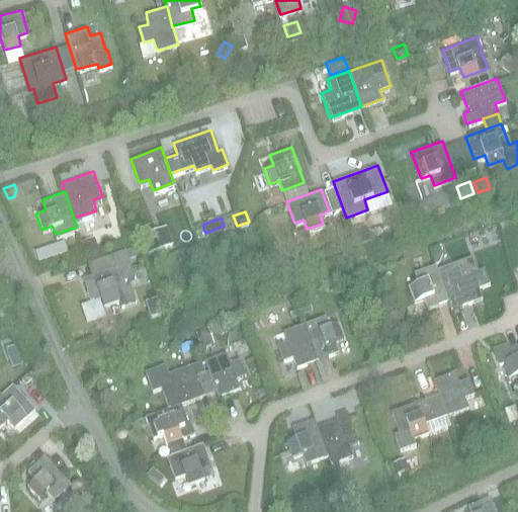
[(364,223),(351,228),(356,241),(369,237),(364,223)]
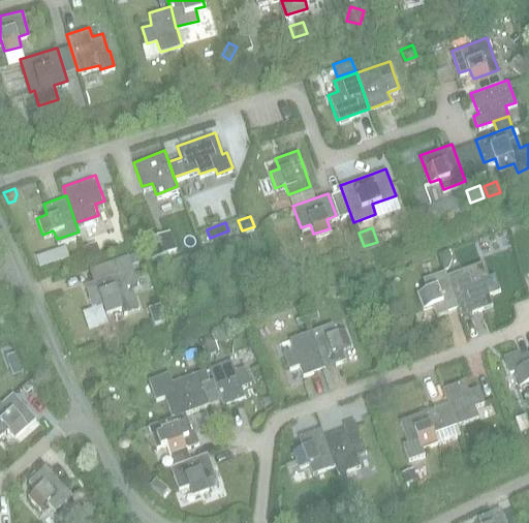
[(170,234),(147,243),(151,256),(176,247),(170,234)]
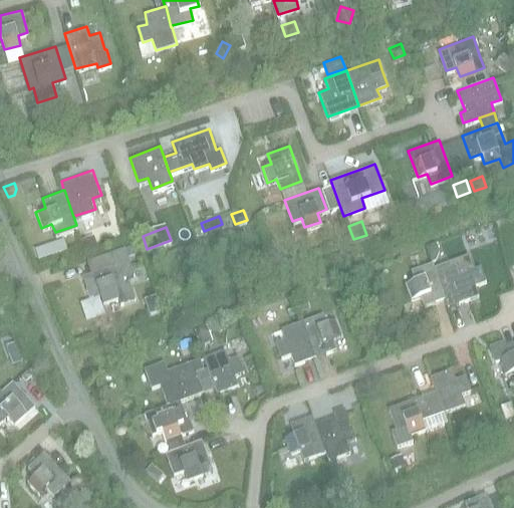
[(92,232),(80,236),(84,247),(96,243),(92,232)]
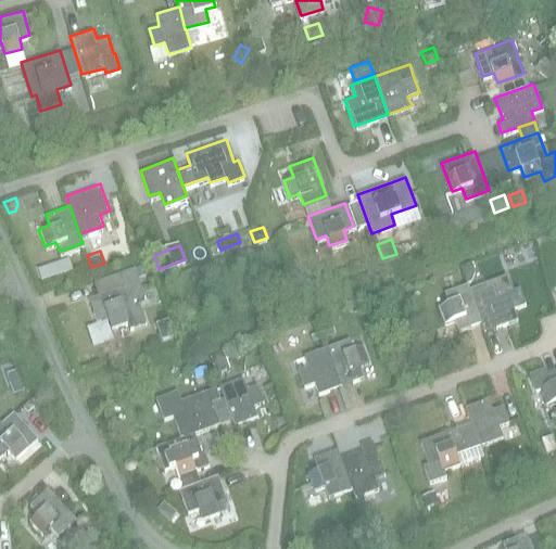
[(67,255),(51,262),(54,272),(72,266),(67,255)]
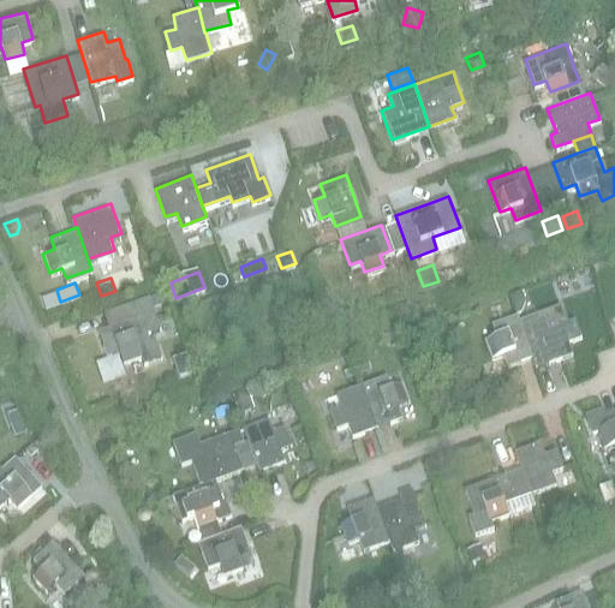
[(508,288),(515,309),(521,307),(525,297),(521,285),(508,288)]
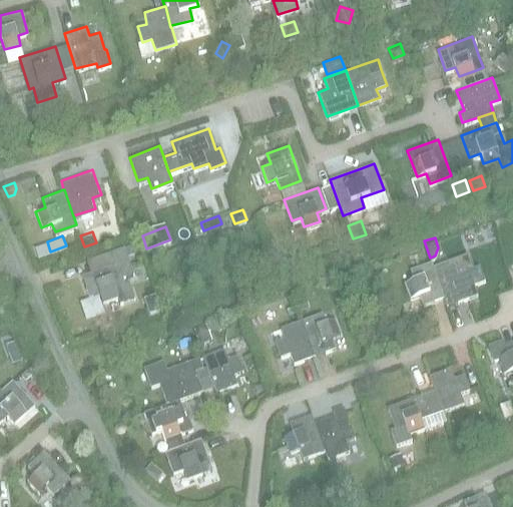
[(80,272),(88,295),(98,291),(101,300),(116,295),(118,301),(133,295),(127,279),(123,280),(121,275),(133,271),(123,243),(110,248),(114,260),(80,272)]
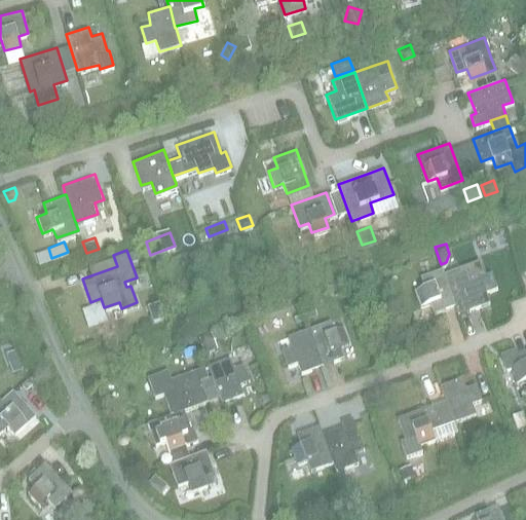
[(264,260),(269,274),(283,270),(277,256),(264,260)]
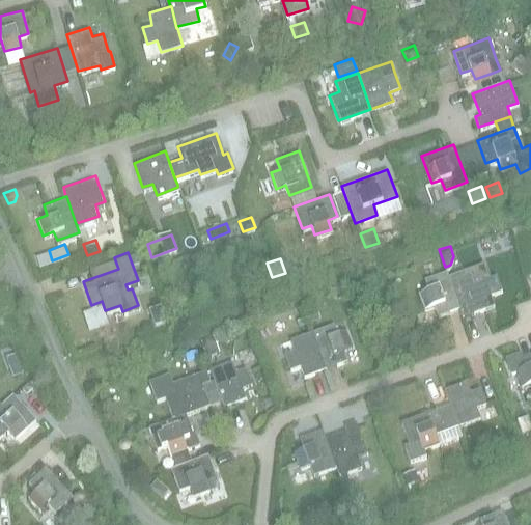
[(449,278),(448,278),(459,306),(463,314),(494,303),(490,293),(502,288),(496,273),(487,276),(483,265),(449,278)]
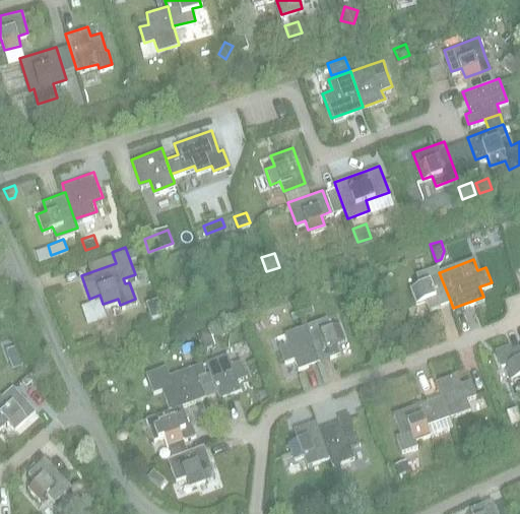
[(418,281),(409,284),(415,301),(425,297),(429,308),(450,300),(439,272),(440,272),(436,263),(415,271),(418,281)]
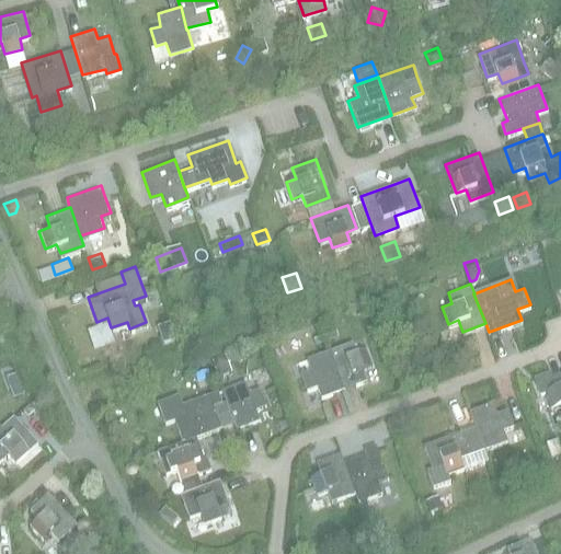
[(165,316),(156,320),(161,335),(171,332),(165,316)]
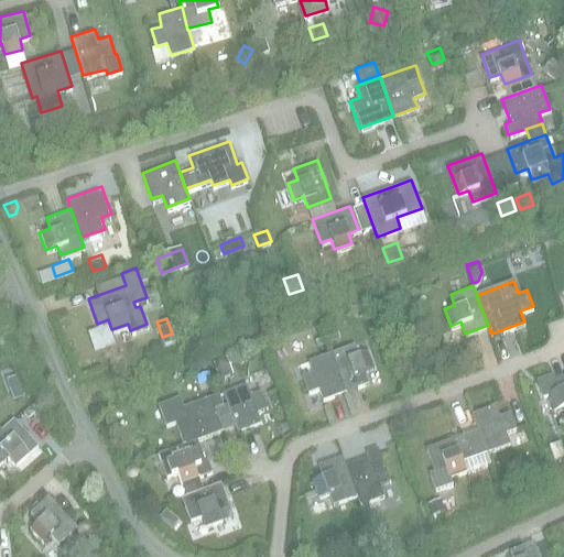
[(335,323),(325,326),(328,337),(338,334),(335,323)]
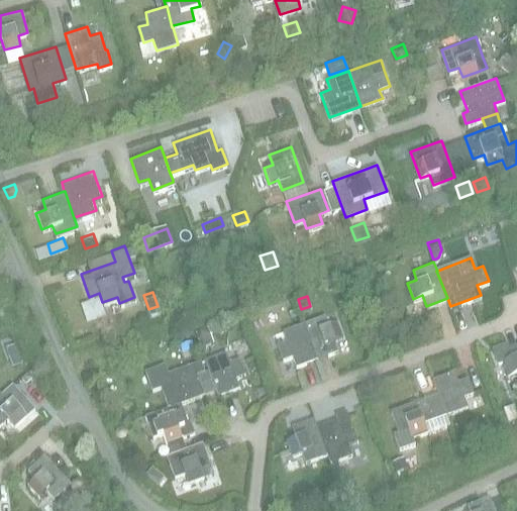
[(323,312),(303,319),(316,355),(337,348),(333,337),(342,334),(336,319),(327,323),(323,312)]
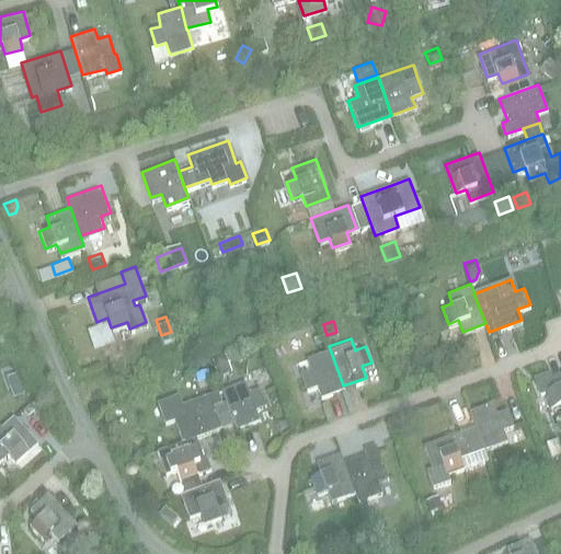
[(343,385),(329,346),(306,355),(310,366),(299,370),(306,387),(317,383),(321,393),(343,385)]
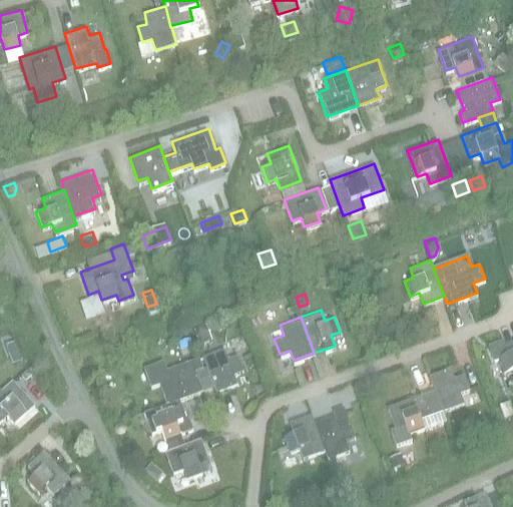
[(193,325),(199,341),(210,337),(204,321),(193,325)]
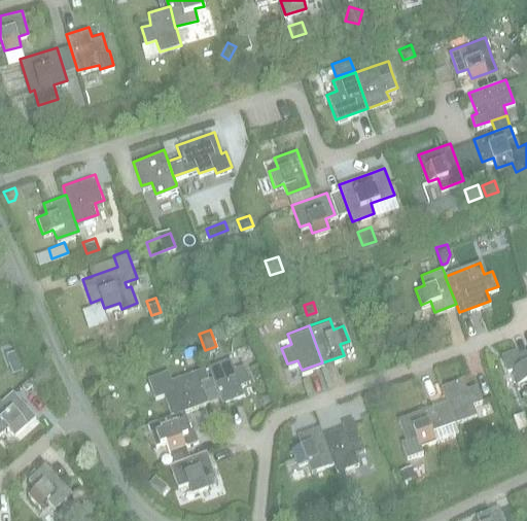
[(513,366),(519,381),(526,376),(526,347),(518,351),(516,347),(503,352),(510,367),(513,366)]
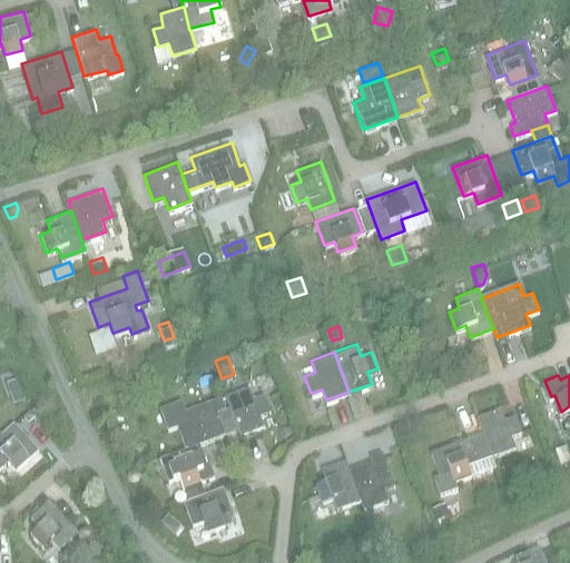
[(263,425),(258,414),(269,408),(263,392),(252,396),(248,386),(225,394),(239,433),(263,425)]
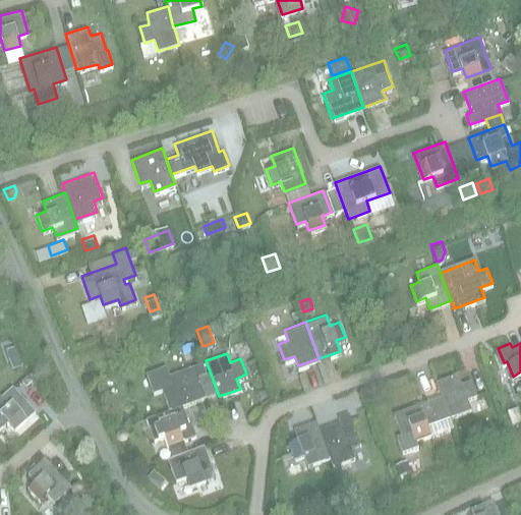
[(166,363),(146,370),(154,391),(162,388),(169,408),(182,403),(206,394),(198,374),(206,372),(203,361),(184,367),(168,374),(166,363)]
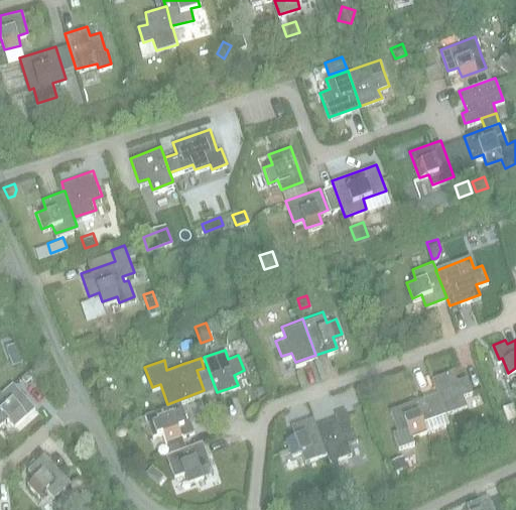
[(453,368),(431,375),(436,389),(444,410),(465,402),(462,393),(471,389),(466,374),(457,378),(453,368)]
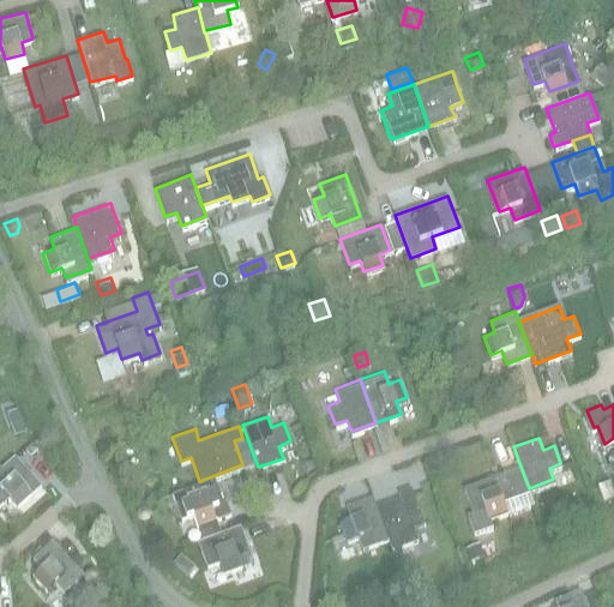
[(2,467),(0,468),(0,502),(8,496),(17,505),(30,492),(40,482),(34,475),(16,455),(2,467)]
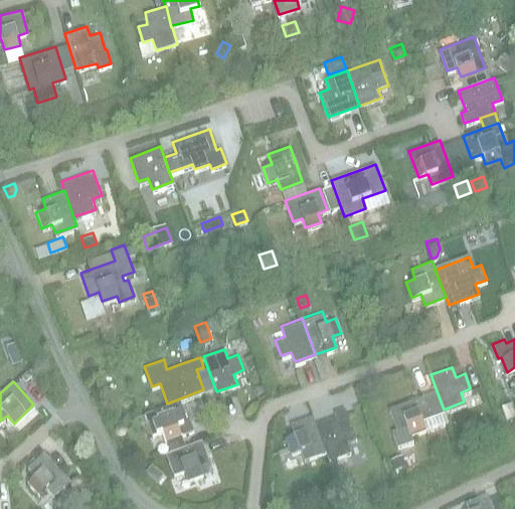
[(422,393),(388,406),(395,428),(391,430),(397,445),(412,439),(410,433),(424,428),(420,418),(432,414),(444,409),(436,389),(422,393)]
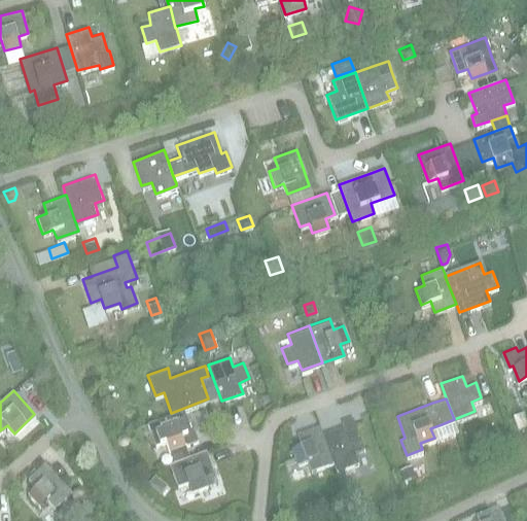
[(171,413),(147,421),(155,443),(166,439),(174,461),(189,455),(185,444),(198,439),(195,428),(191,429),(183,408),(171,413)]
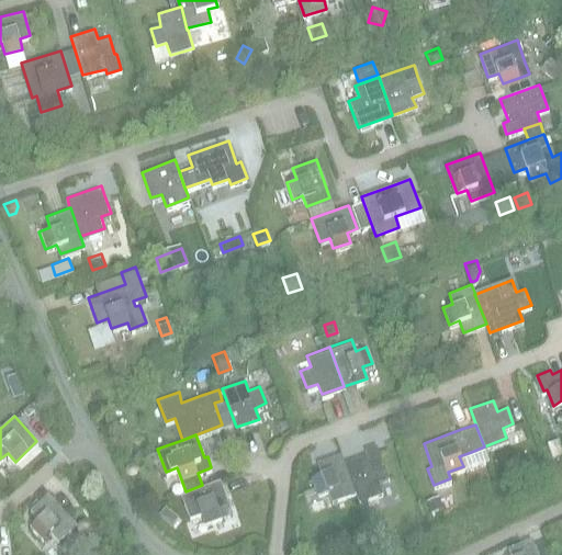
[(557,434),(547,439),(551,452),(561,448),(557,434)]
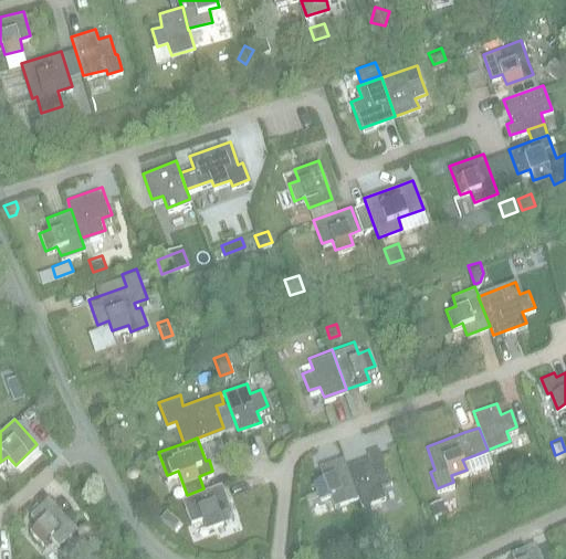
[(347,464),(358,493),(362,503),(386,494),(381,485),(392,481),(380,445),(368,450),(370,455),(347,464)]
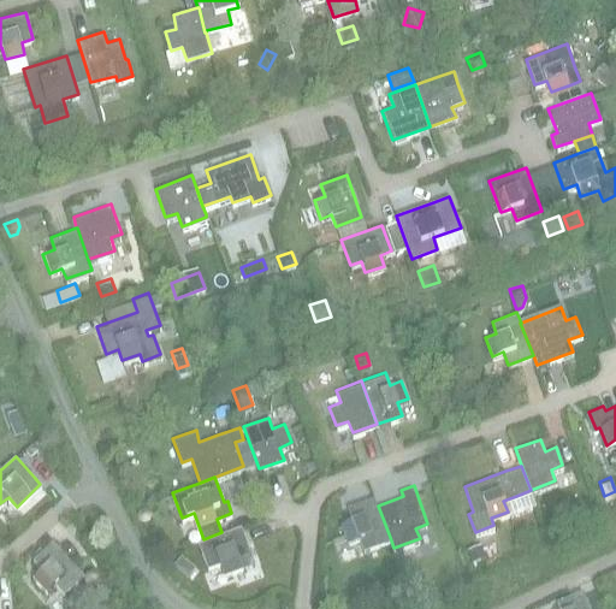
[(363,548),(390,537),(378,506),(374,495),(348,504),(353,516),(341,521),(348,539),(360,534),(363,548)]
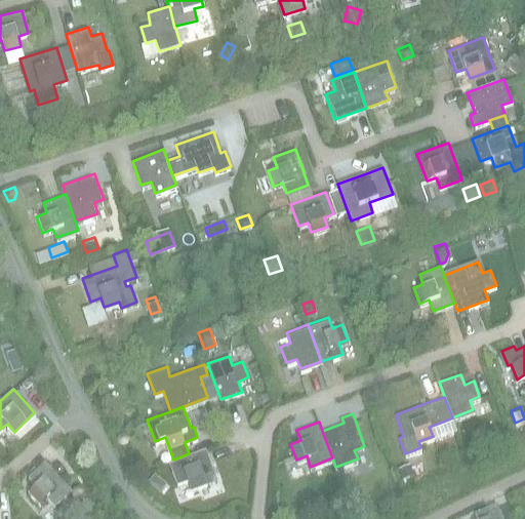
[(119,431),(117,434),(119,438),(123,440),(127,439),(128,435),(127,431),(123,429),(119,431)]
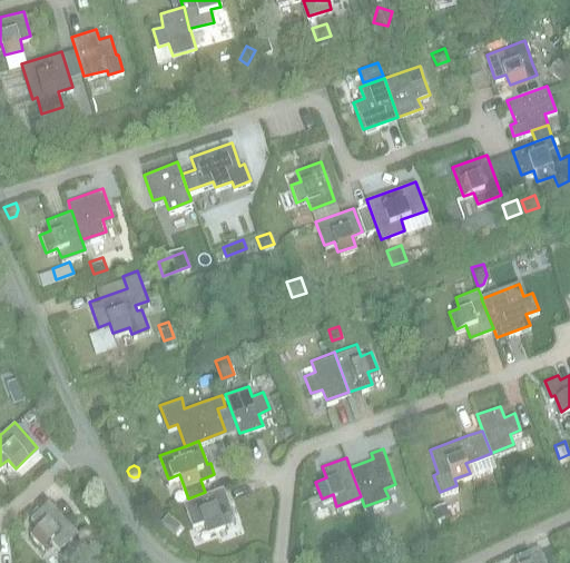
[(188,499),(183,500),(192,524),(203,520),(207,530),(236,520),(223,485),(205,492),(188,499)]
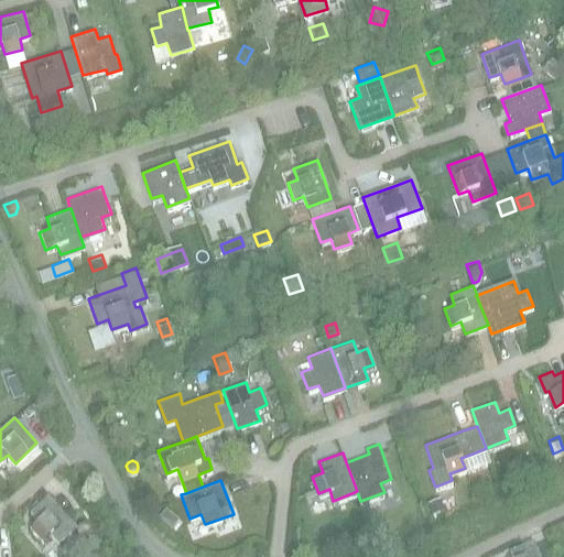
[(31,527),(42,539),(50,533),(58,542),(76,525),(50,497),(41,504),(40,503),(32,511),(40,520),(31,527)]
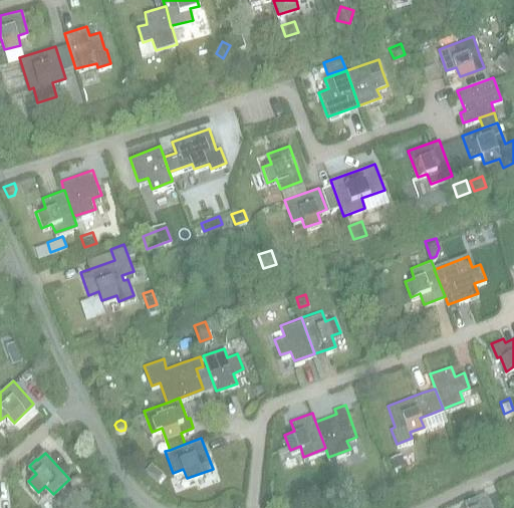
[(391,457),(395,468),(407,463),(403,453),(391,457)]
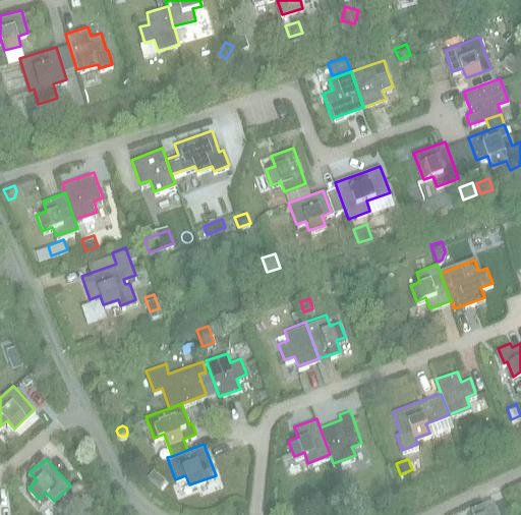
[(357,481),(343,487),(349,501),(362,496),(357,481)]
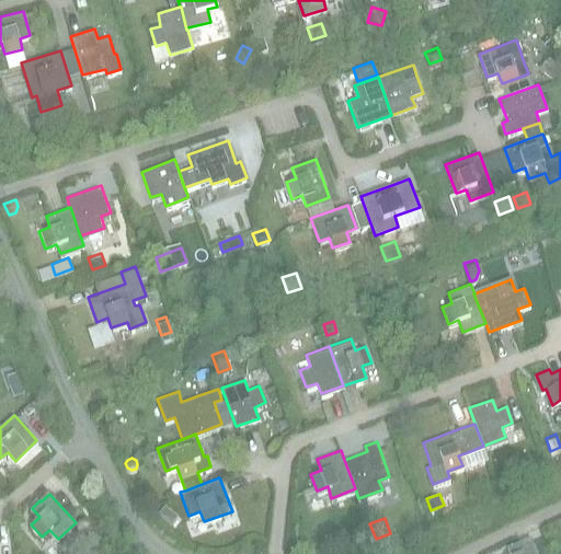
[(511,553),(537,553),(529,534),(510,543),(512,553),(511,553)]
